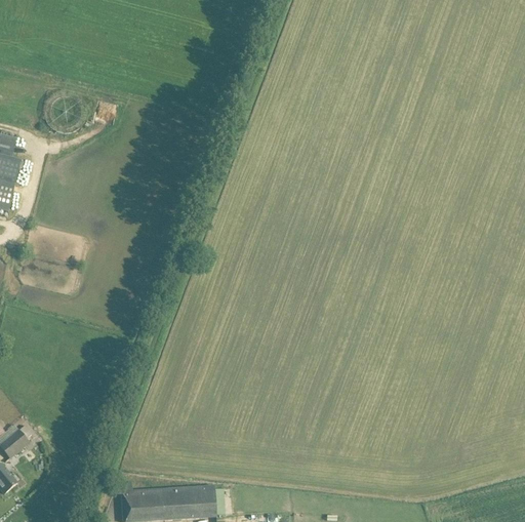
[(0,209),(8,211),(21,160),(11,158),(16,137),(0,132),(0,209)]
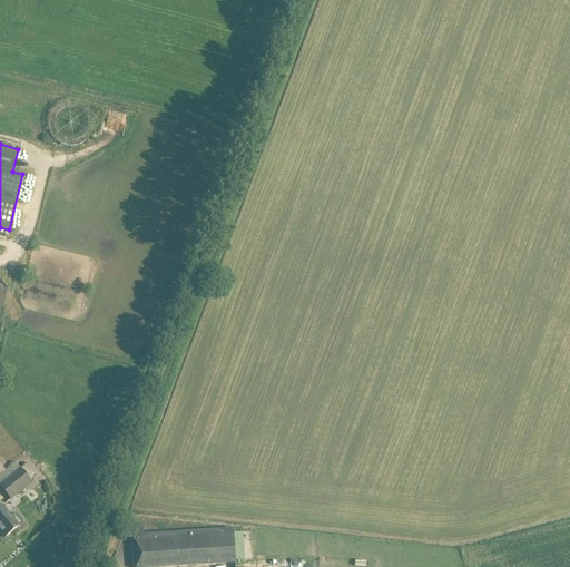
[(20,466),(0,482),(11,496),(32,479),(28,475),(35,470),(27,460),(20,466)]
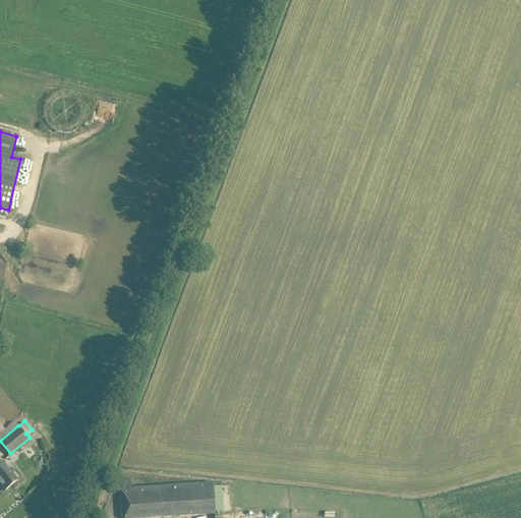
[(4,488),(11,483),(17,478),(2,459),(0,460),(0,481),(5,487),(4,488)]
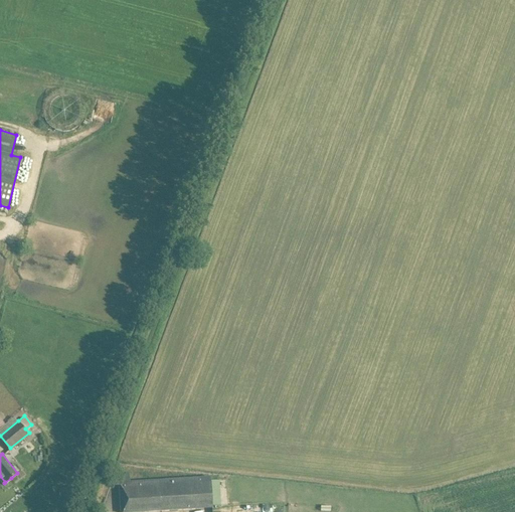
[(211,476),(131,481),(130,472),(114,473),(110,484),(120,484),(122,511),(212,506),(211,476)]
